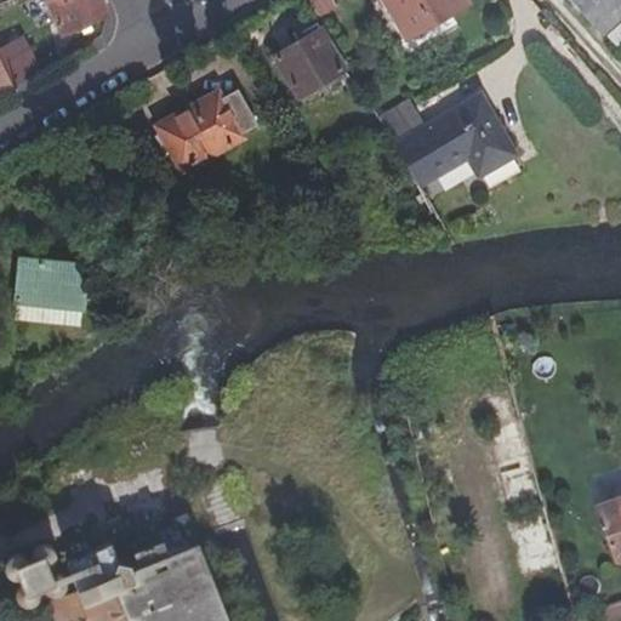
[(46,0),(62,33),(107,15),(100,0),(46,0)]
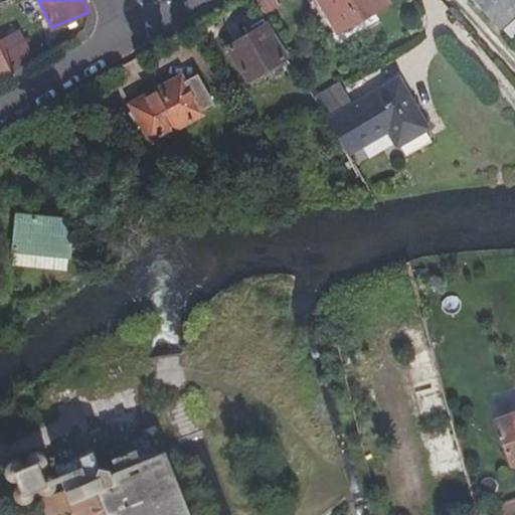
[(280,6),(275,0),(255,0),(265,15),(280,6)]
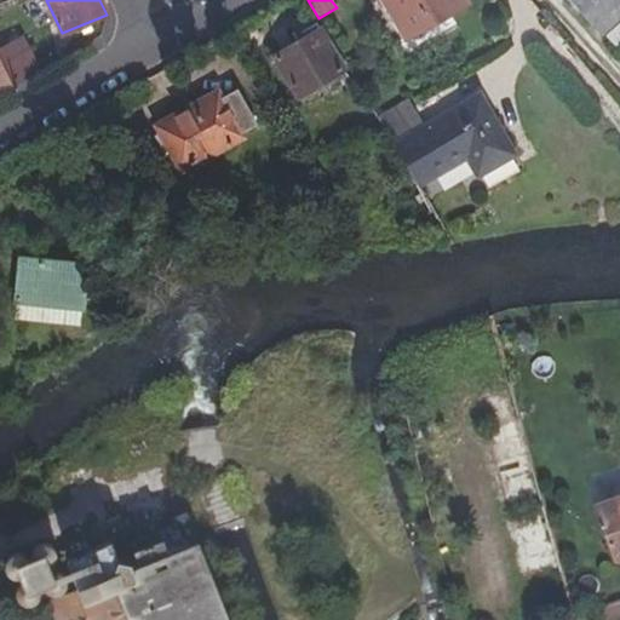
[(383,0),(407,41),(468,6),(464,0),(383,0)]
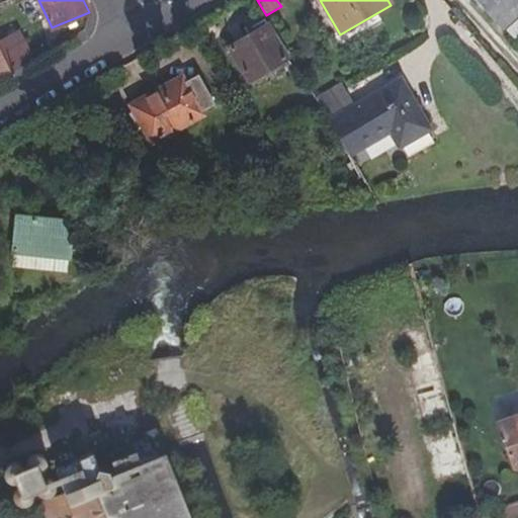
[(517,4),(517,0),(477,0),(497,23),(517,4)]
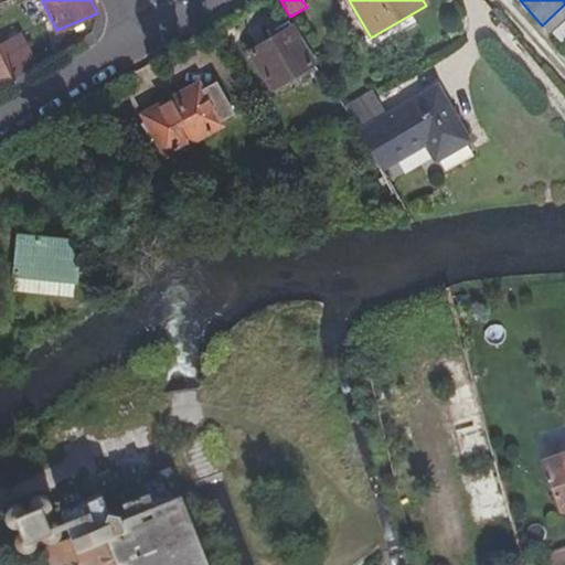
[(270,89),(313,65),(290,29),(248,53),(270,89)]
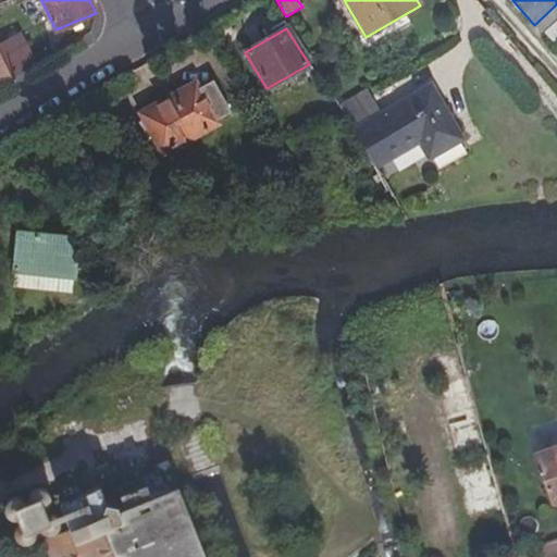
[(0,50),(0,60),(10,81),(35,65),(23,40),(0,50)]
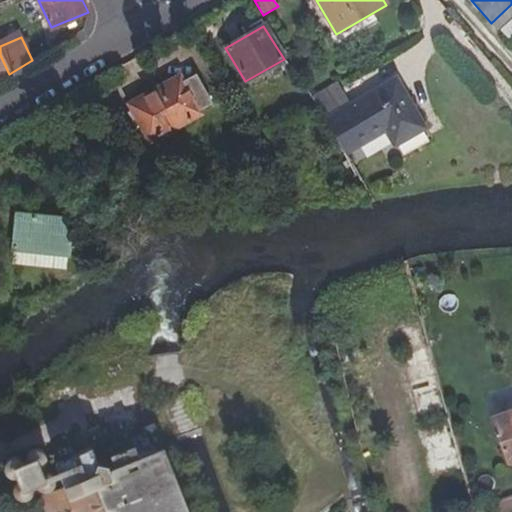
[(0,78),(9,74),(0,55),(0,78)]
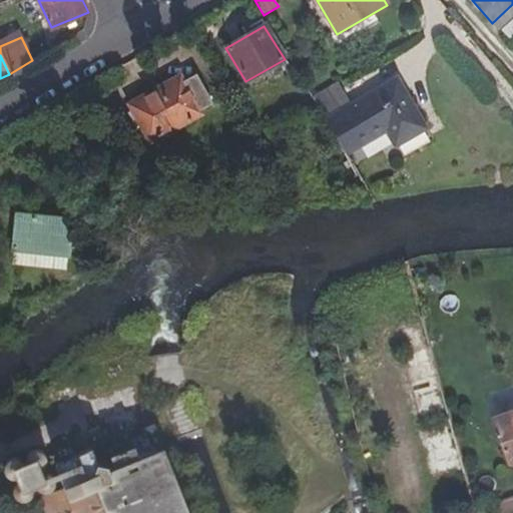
[(142,110),(129,118),(138,134),(143,131),(152,147),(202,118),(201,116),(215,108),(198,79),(185,87),(183,84),(166,95),(163,92),(139,106),(142,110)]
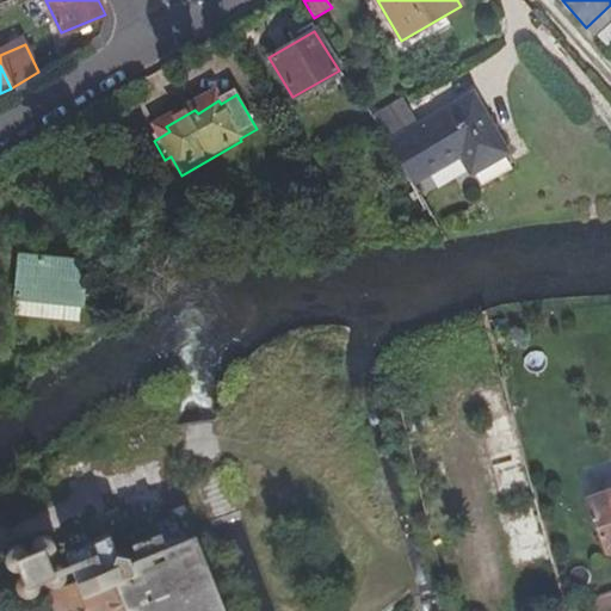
[(469,173),(504,153),(477,109),(457,121),(450,109),(388,146),(407,179),(429,167),(432,173),(460,156),(469,173)]
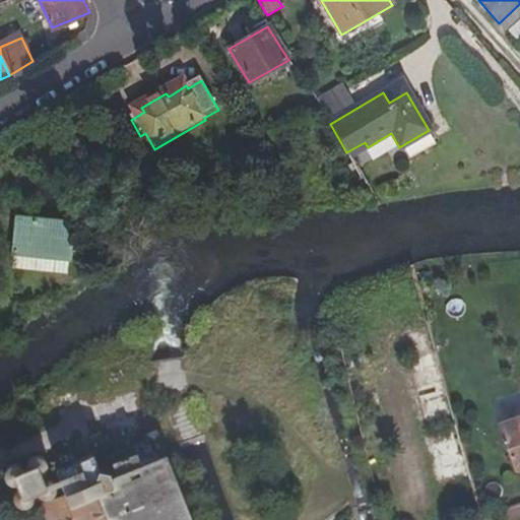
[(358,172),(352,163),(346,166),(351,177),(359,173),(358,172)]
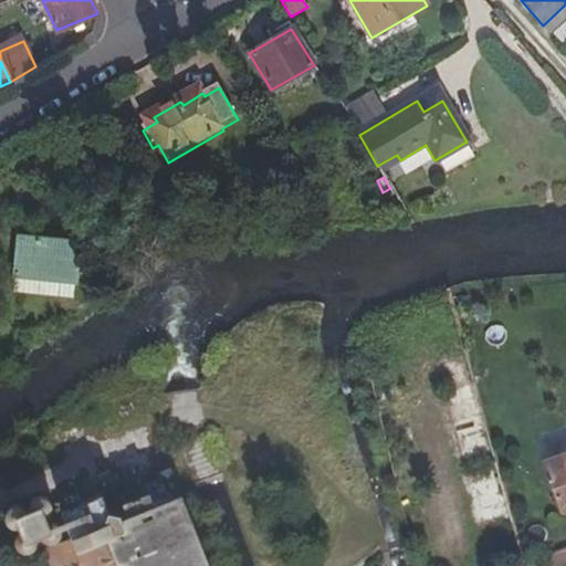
[(82,233),(21,226),(17,261),(77,270),(82,233)]
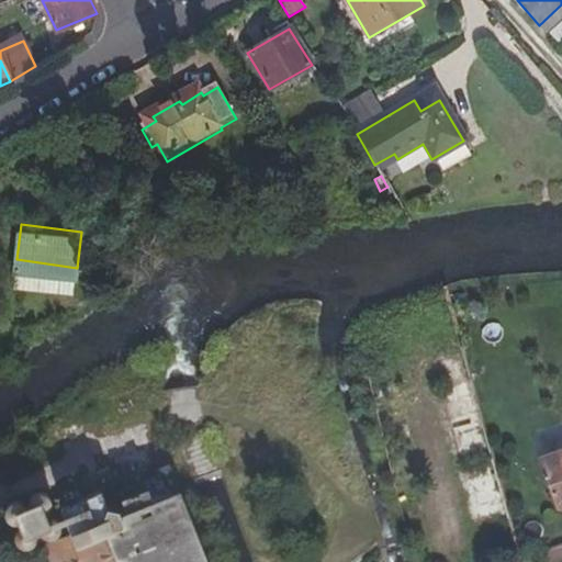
[(457,470),(473,528),(508,518),(489,449),(446,301),(416,310),(462,469),(457,470)]
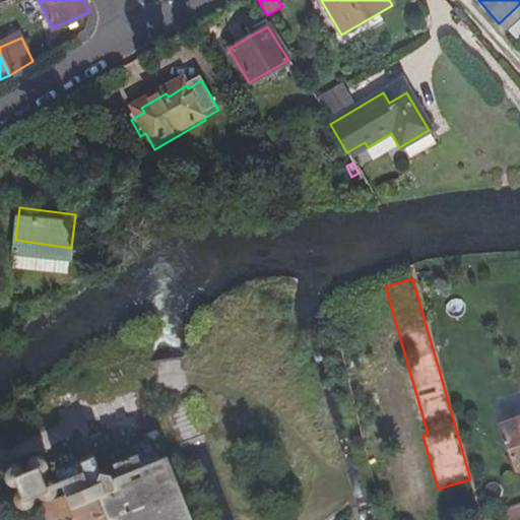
[(155,363),(163,391),(187,384),(179,355),(155,363)]
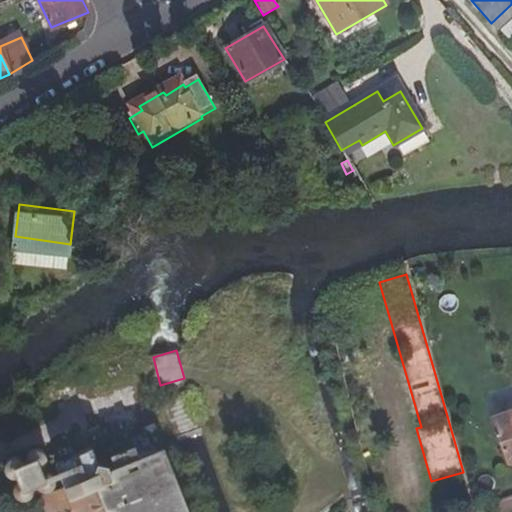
[(511,463),(511,410),(492,418),(509,465),(511,463)]
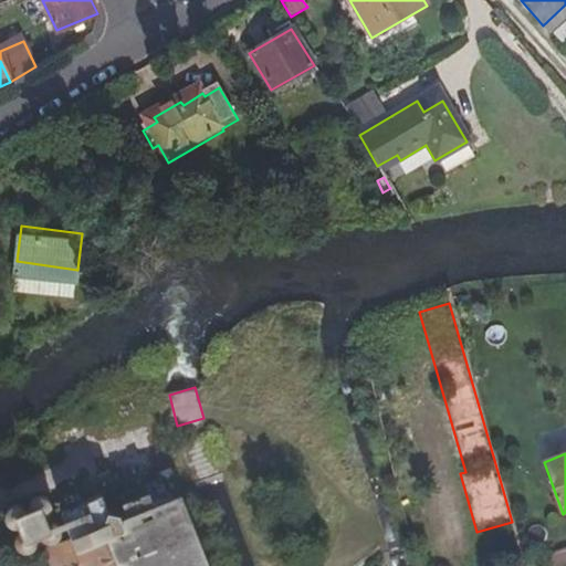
[(27,555),(28,555),(32,565),(205,565),(170,478),(103,504),(100,498),(60,513),(71,540),(54,546),(53,545),(56,544),(59,540),(61,536),(60,532),(58,527),(54,524),(50,523),(46,524),(44,519),(46,517),(49,514),(51,510),(50,505),(48,501),(44,499),(40,498),(35,499),(31,501),(29,505),(29,510),(30,513),(25,514),(23,511),(19,507),(14,506),(10,507),(7,510),(4,514),(3,519),(4,523),(8,527),(12,530),(17,530),(19,528),(20,534),(17,536),(14,541),(13,545),(14,549),(18,553),(22,555),(27,555)]
